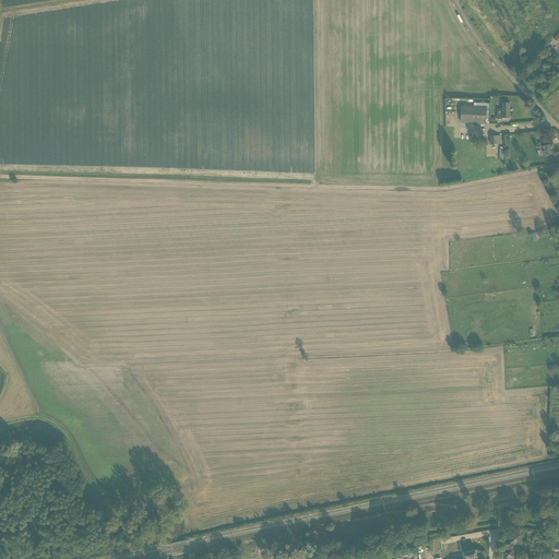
[(502,109),(497,109),(497,119),(502,119),(503,118),(510,118),(510,109),(510,103),(503,103),(502,109)]
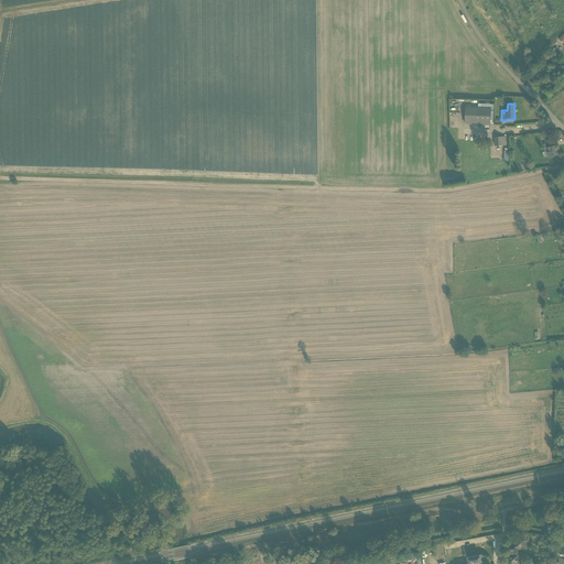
[(490,125),(491,107),(465,107),(465,125),(490,125)]
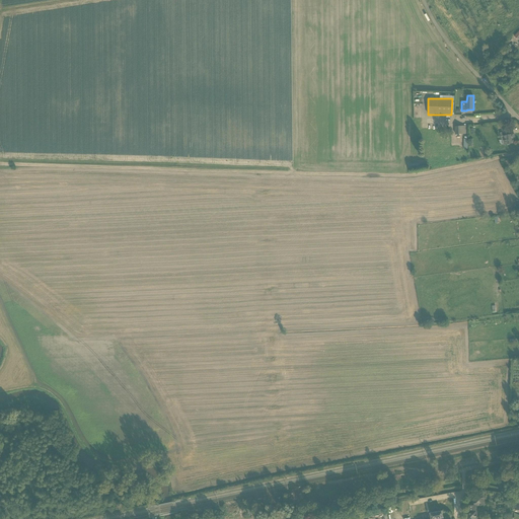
[(501,136),(502,136),(503,145),(505,144),(515,143),(514,134),(507,135),(507,132),(500,133),(501,136)]
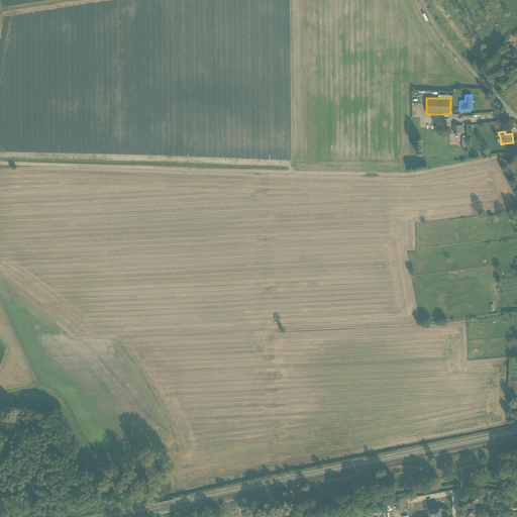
[(468,516),(475,516),(475,503),(482,503),(482,493),(472,493),(472,502),(467,502),(468,516)]
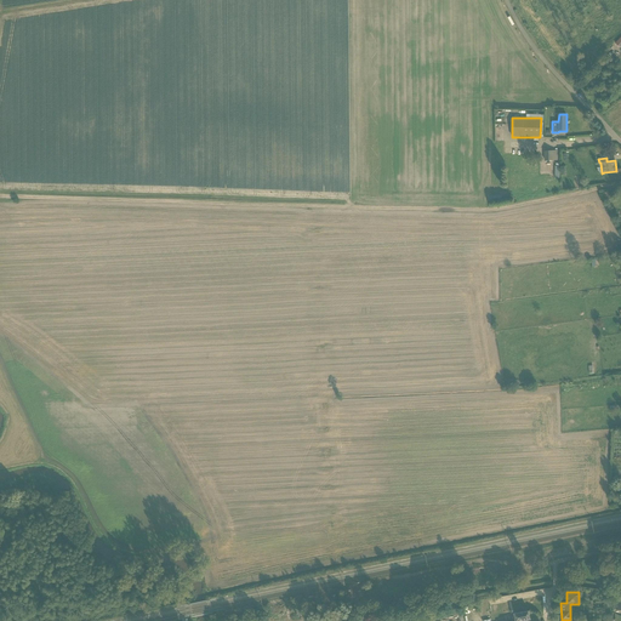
[(528,620),(528,619),(530,619),(529,610),(514,613),(516,620),(514,620),(507,620),(497,620),(528,620)]
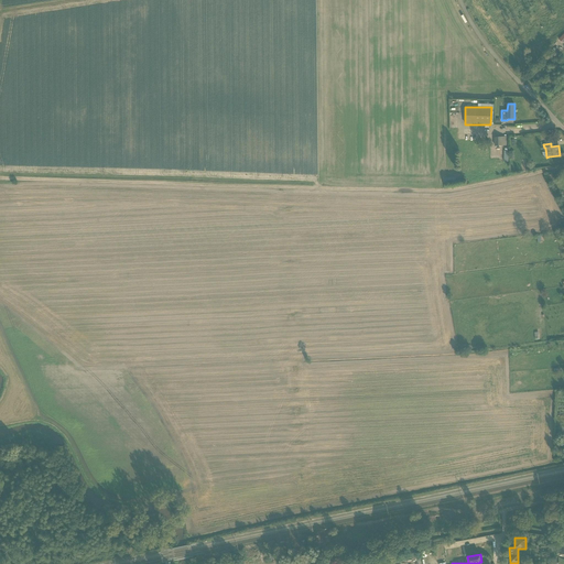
All buildings are outlined.
